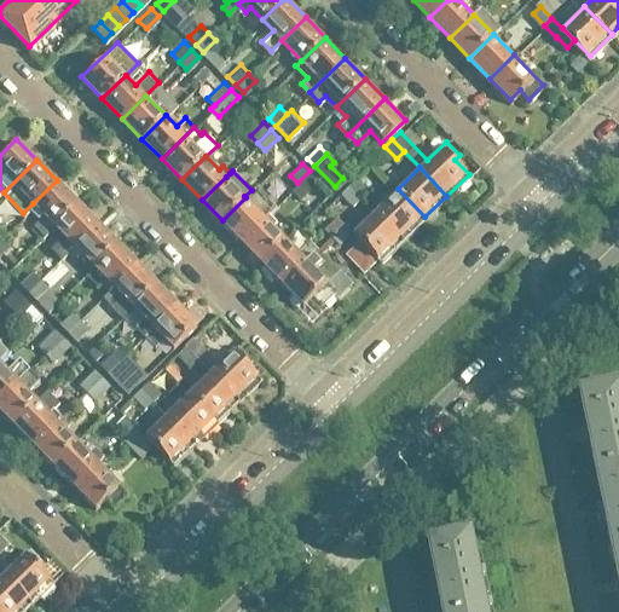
[(305,190),(317,178),(310,171),(298,183),(305,190)]
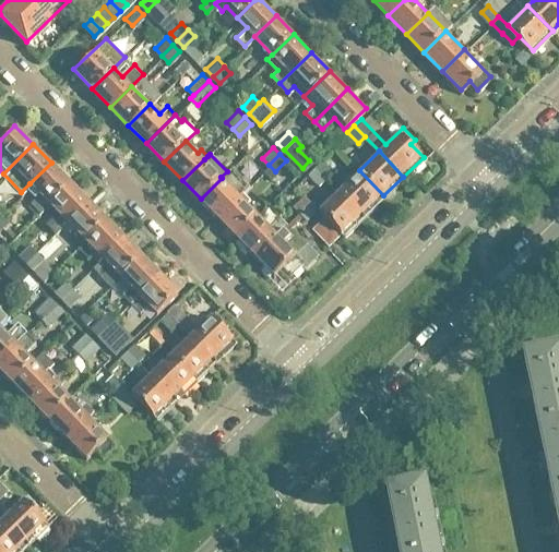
[(333,168),(321,157),(314,164),(325,175),(333,168)]
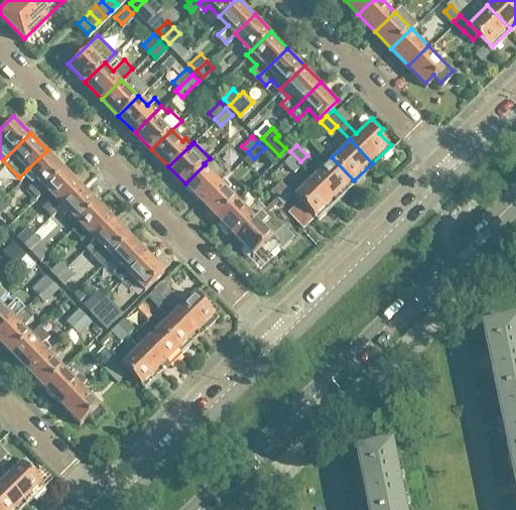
[(44,186),(63,166),(47,150),(27,169),(44,186)]
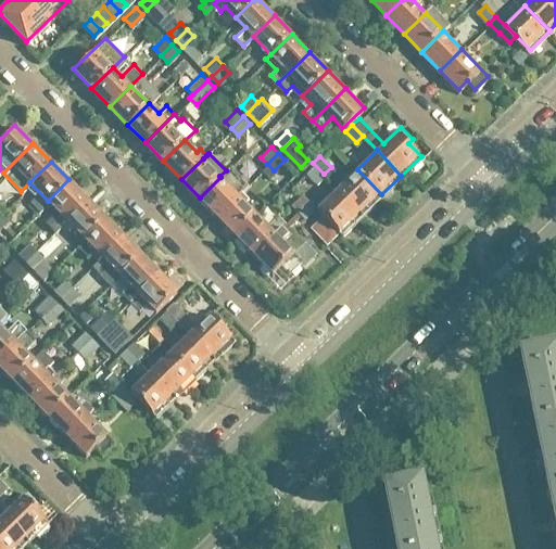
[(324,174),(313,163),(306,169),(317,180),(324,174)]
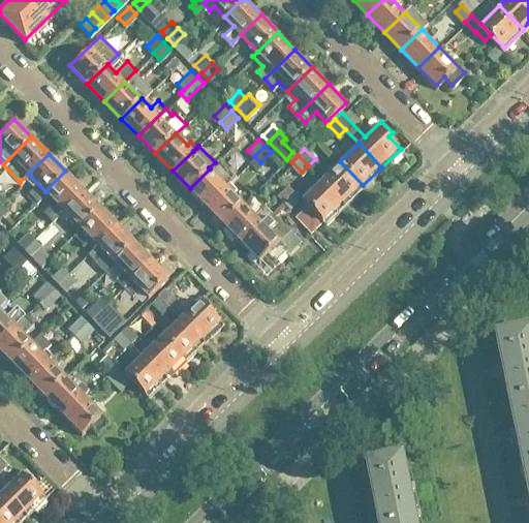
[(235,176),(218,159),(215,162),(209,167),(210,168),(190,188),(207,206),(227,186),(225,184),(235,176)]
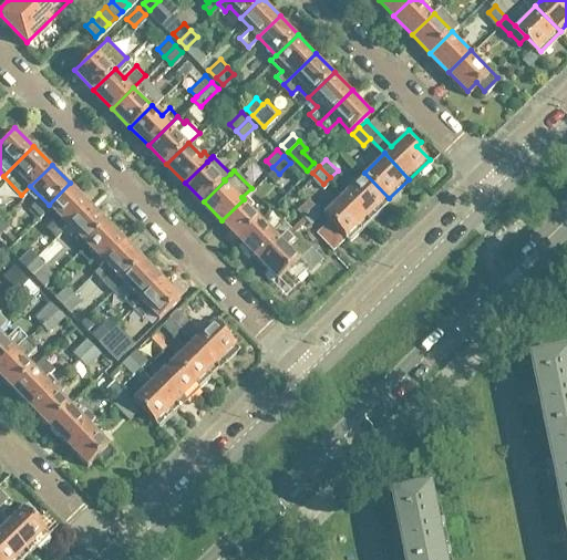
[(389,198),(364,173),(344,192),(369,217),(389,198)]
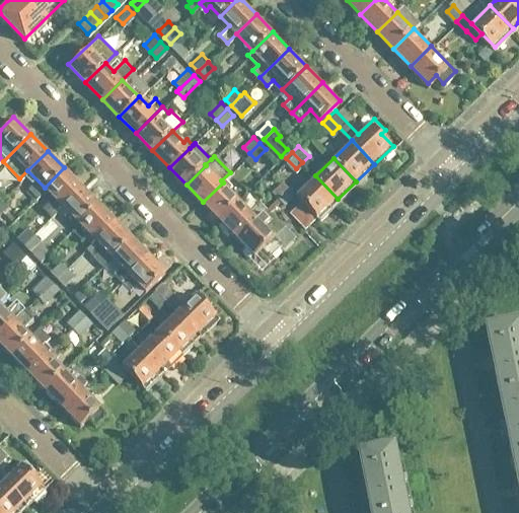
[(51,214),(61,204),(81,185),(64,167),(45,188),(52,195),(42,205),(51,214)]
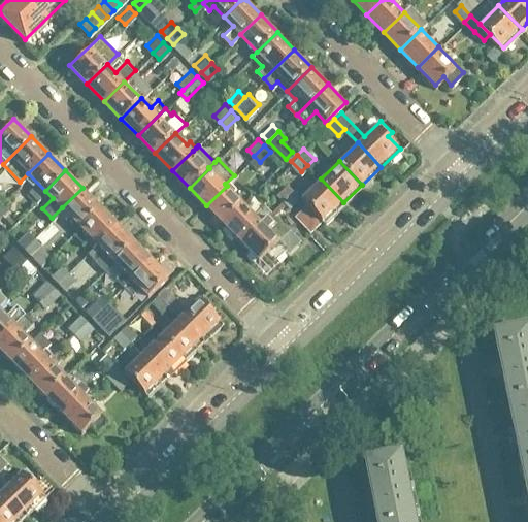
[(325,221),(343,202),(321,178),(301,197),(325,221)]
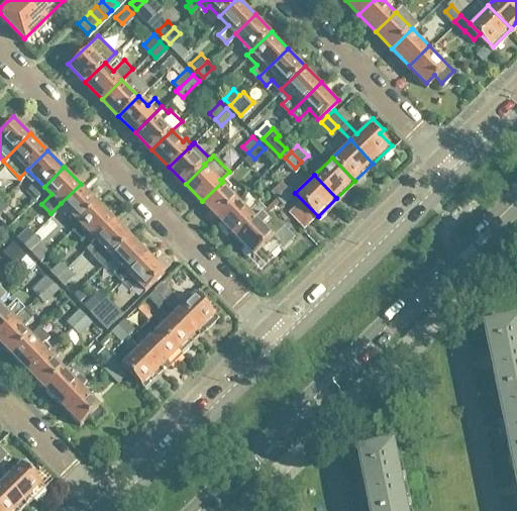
[(277,195),(287,185),(281,178),(270,188),(277,195)]
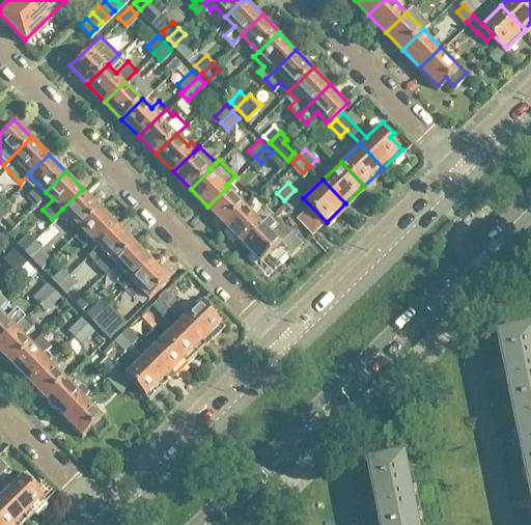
[(225,224),(245,204),(228,187),(207,206),(225,224)]
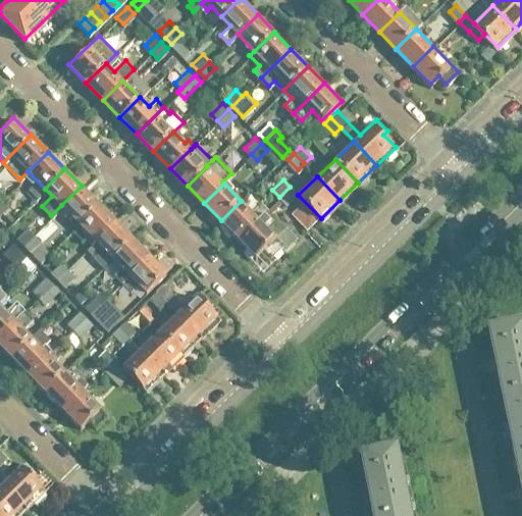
[(77,222),(98,203),(82,186),(61,205),(77,222)]
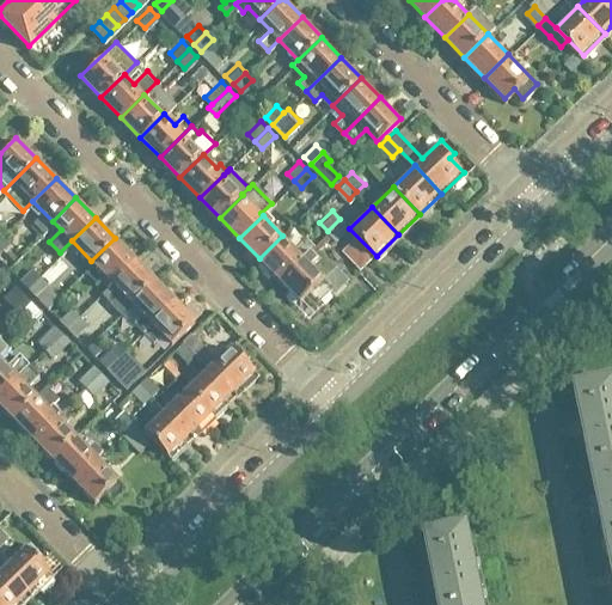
[(335,239),(347,226),(340,219),(328,231),(335,239)]
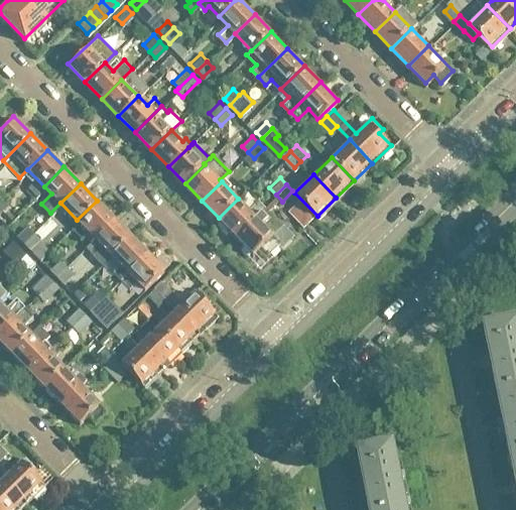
[(255,216),(265,206),(257,198),(247,208),(238,199),(219,218),(235,235),(255,216)]
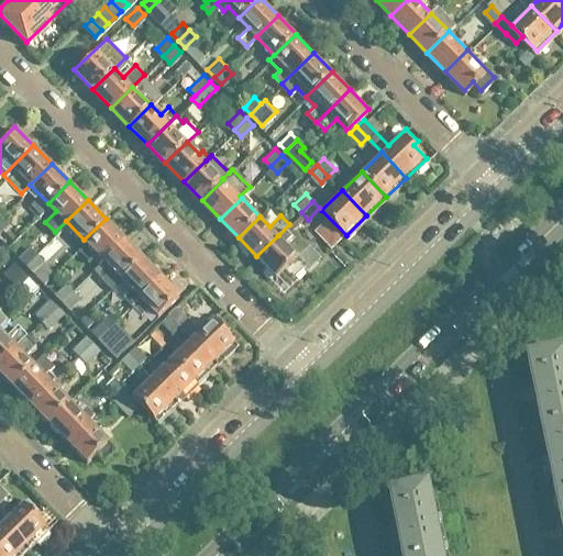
[(102,258),(123,237),(106,219),(84,240),(102,258)]
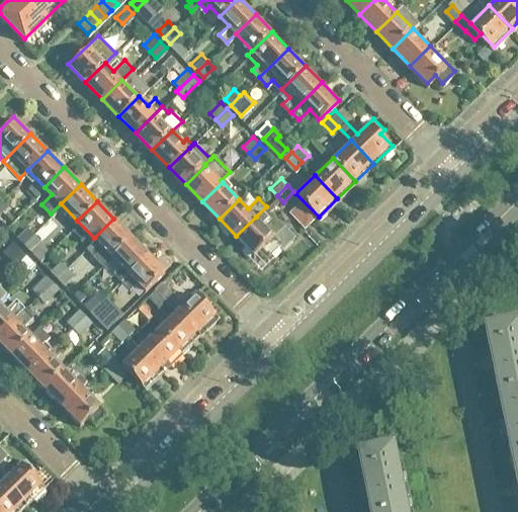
[(266,206),(256,217),(236,236),(253,253),(261,245),(268,253),(280,241),(273,234),(283,224),(266,206)]
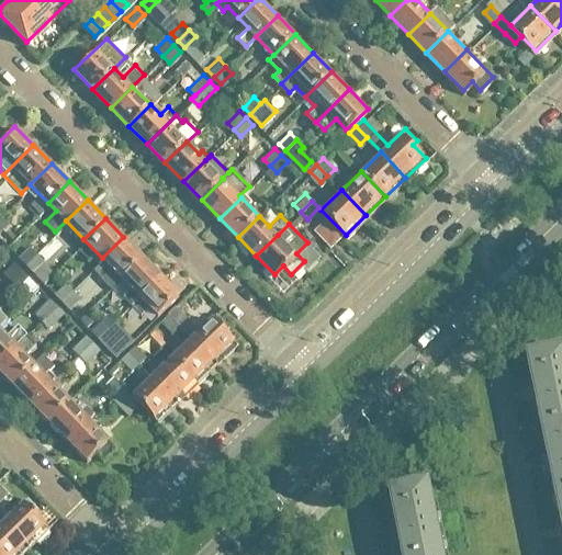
[(120,276),(142,255),(123,237),(102,258),(93,267),(101,274),(110,265),(120,276)]
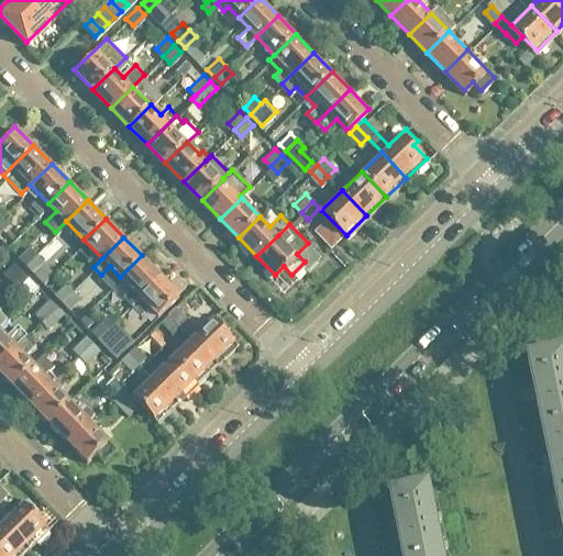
[(25,262),(35,252),(29,245),(18,255),(25,262)]
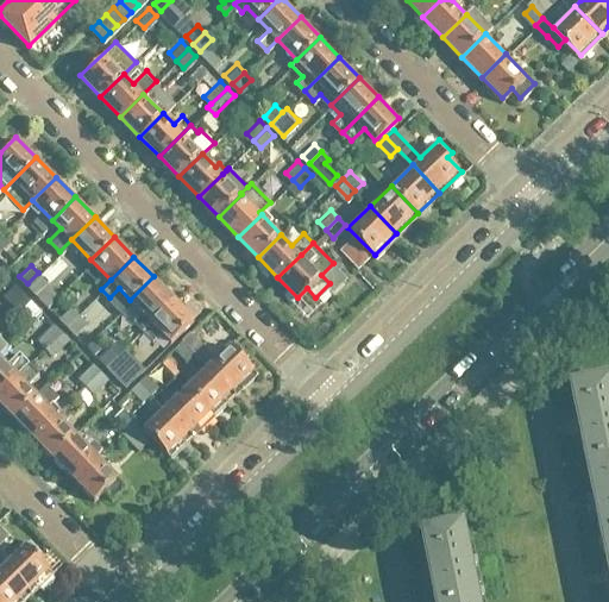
[(35,292),(46,280),(38,273),(27,283),(35,292)]
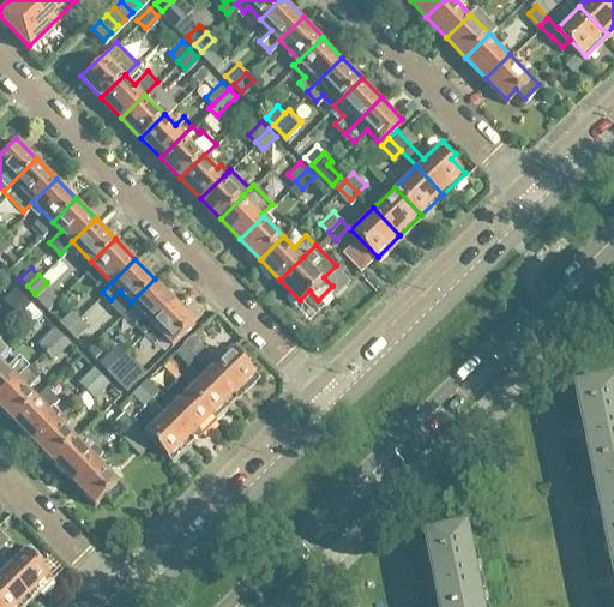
[(142,331),(174,299),(155,278),(131,302),(142,313),(133,322),(142,330),(142,331)]
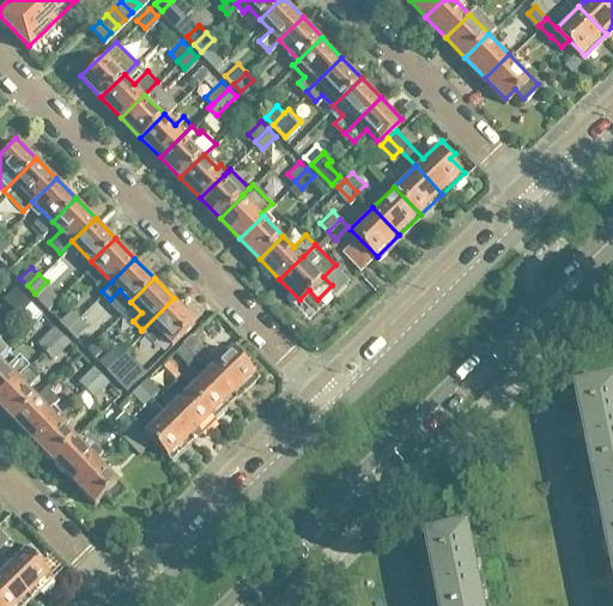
[(11,302),(22,291),(14,284),(4,295),(11,302)]
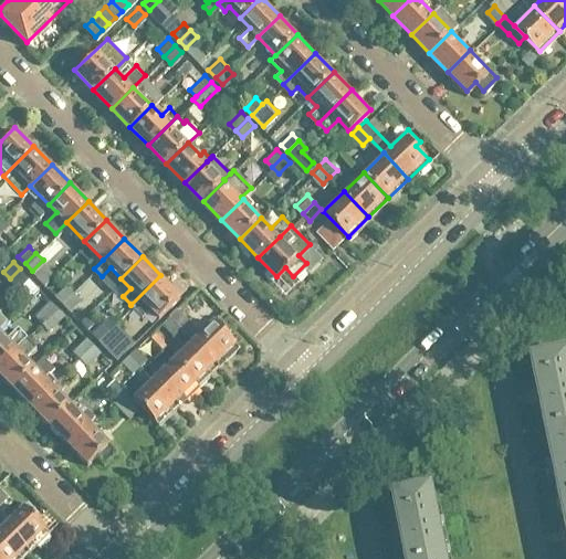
[(17,285),(27,275),(20,269),(10,278),(17,285)]
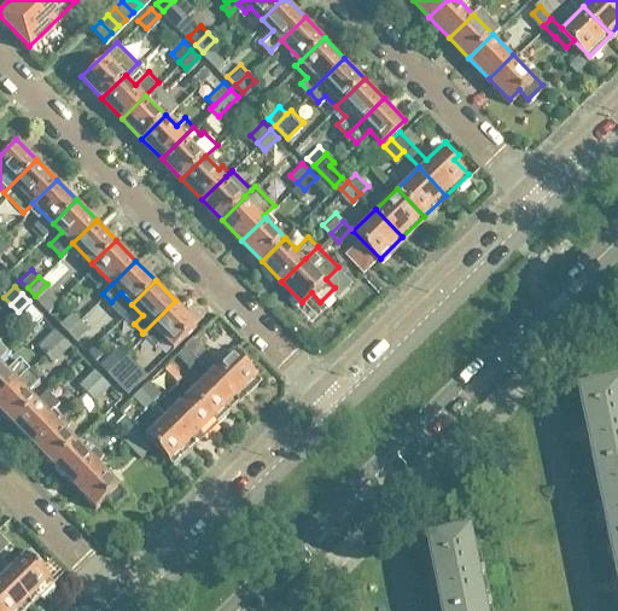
[(173,344),(196,321),(175,301),(143,333),(155,344),(163,336),(173,344)]
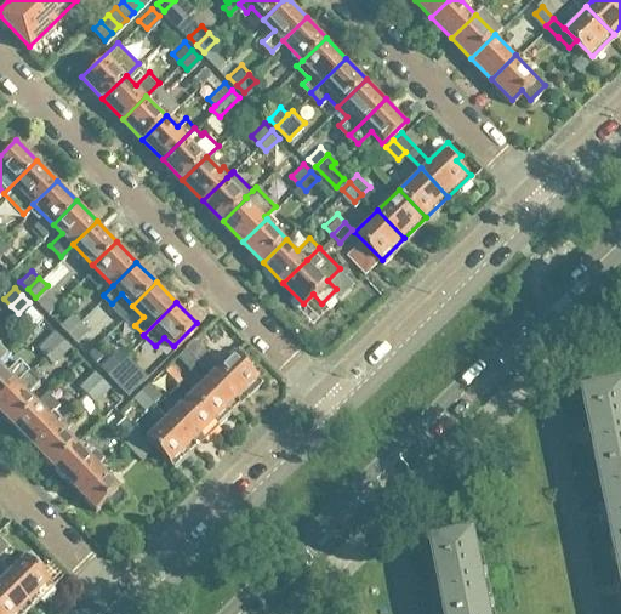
[(68,330),(79,318),(72,311),(61,323),(68,330)]
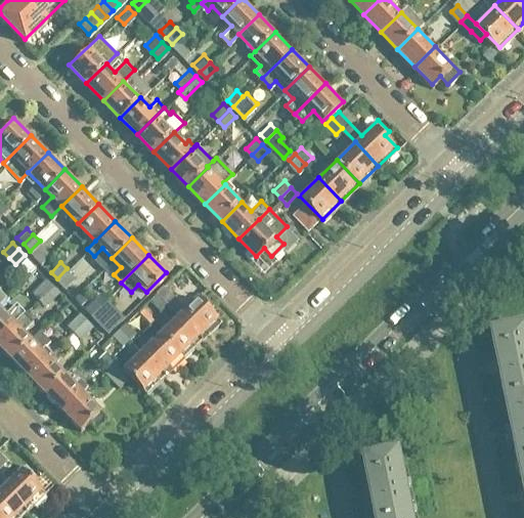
[(63,285),(73,275),(67,268),(57,278),(63,285)]
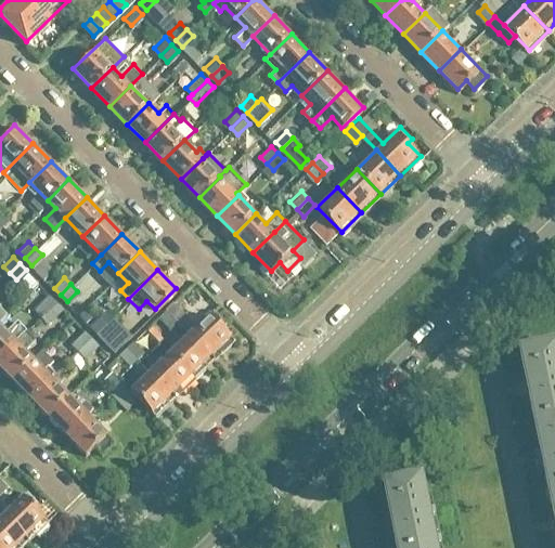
[(0,304),(11,297),(3,286),(0,287),(0,304)]
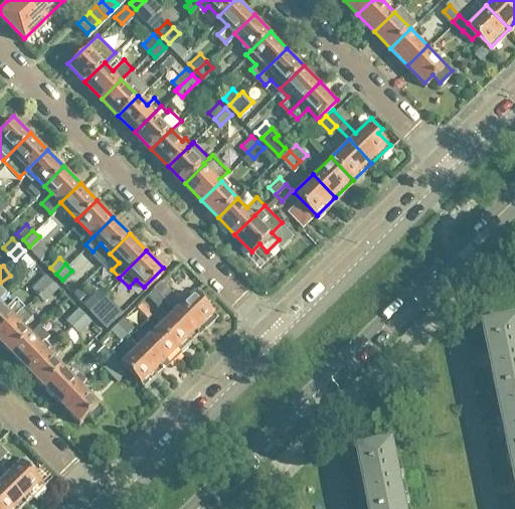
[(42,287),(51,278),(45,272),(31,285),(37,291),(42,287)]
